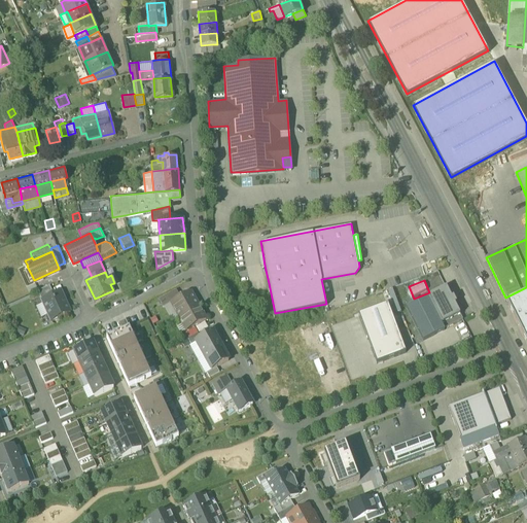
[(38,288),(42,298),(55,292),(49,283),(38,288)]
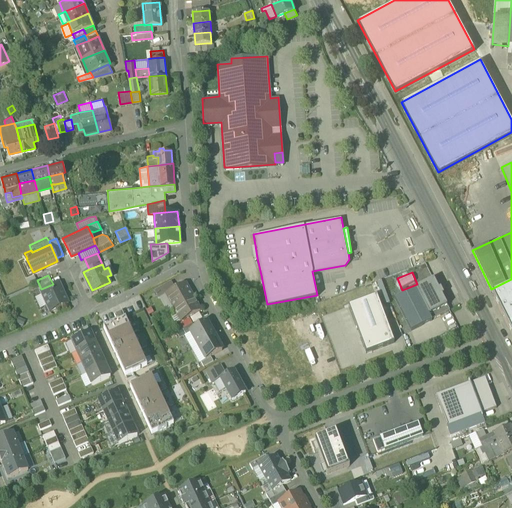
[(438,287),(433,277),(415,286),(429,312),(447,303),(442,293),(443,292),(440,286),(438,287)]
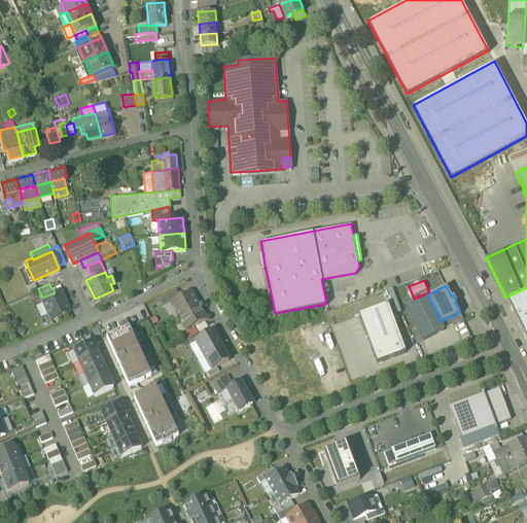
[(526,287),(505,298),(526,343),(526,287)]
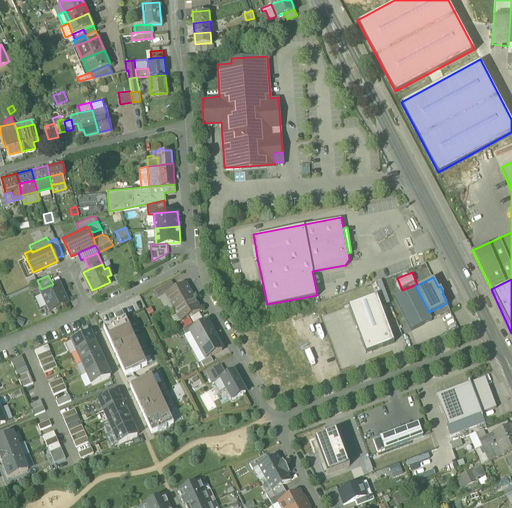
[(155,289),(159,296),(160,296),(166,292),(175,287),(171,280),(155,289)]
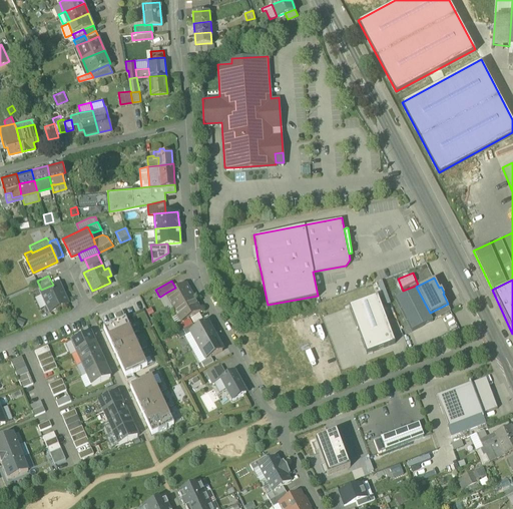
[(42,293),(50,310),(68,302),(59,282),(53,285),(41,290),(42,293)]
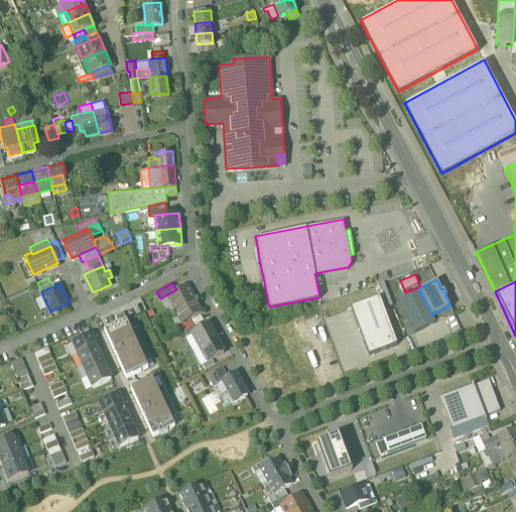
[(167,294),(175,308),(195,298),(186,284),(176,289),(167,294)]
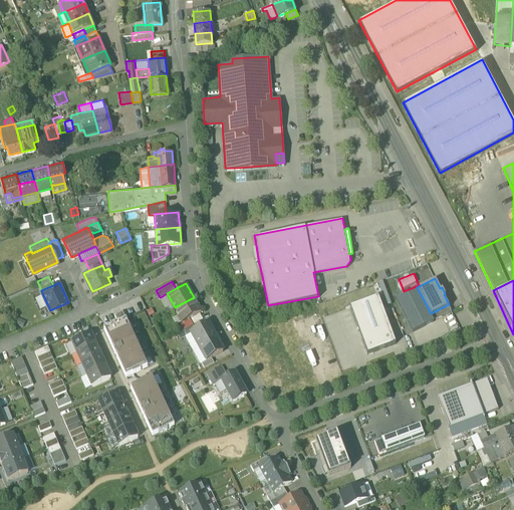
[(431,313),(417,287),(397,297),(413,329),(434,319),(431,313)]
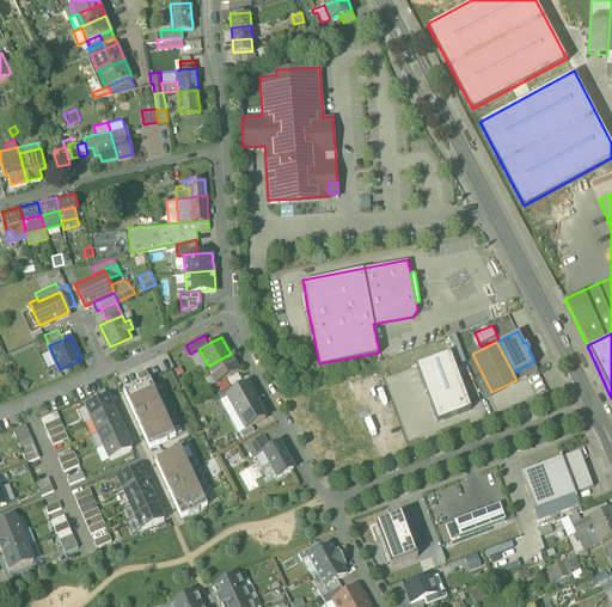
[(60,369),(50,349),(41,353),(50,373),(60,369)]
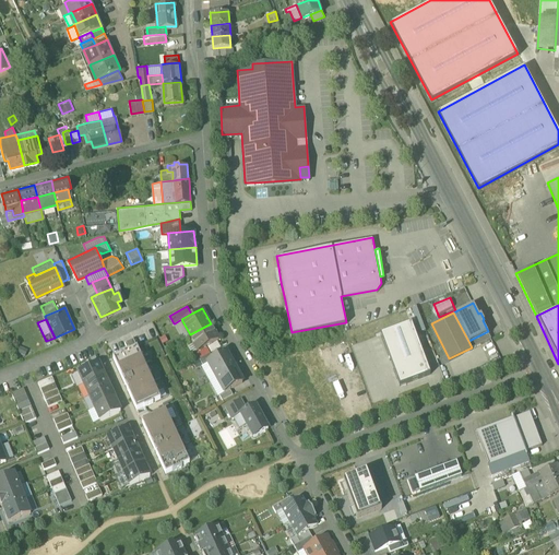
[(183,339),(190,334),(181,319),(175,323),(183,339)]
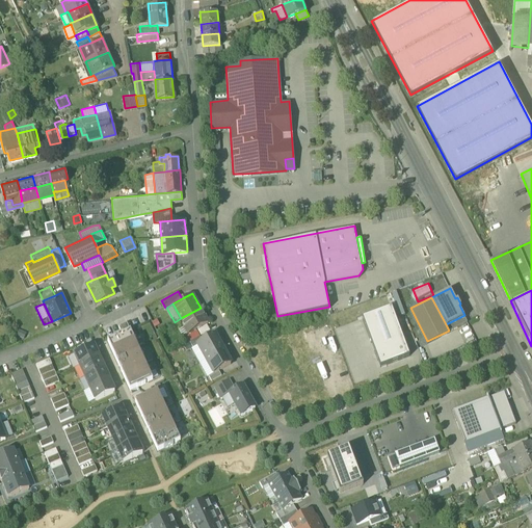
[(391,306),(362,316),(380,365),(409,353),(391,306)]
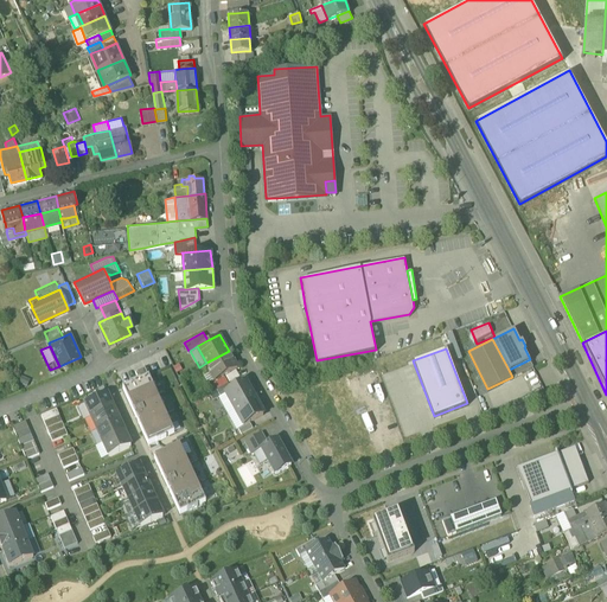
[(213,377),(215,378),(237,365),(229,351),(206,363),(209,367),(213,377)]
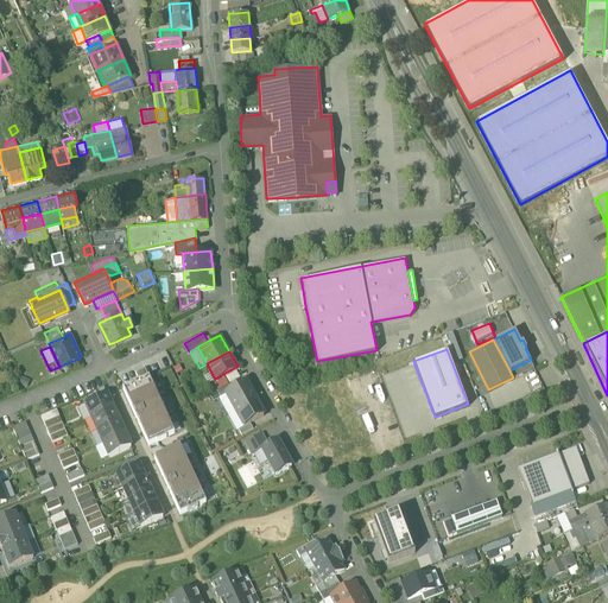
[(534,367),(531,360),(510,370),(513,378),(534,367)]
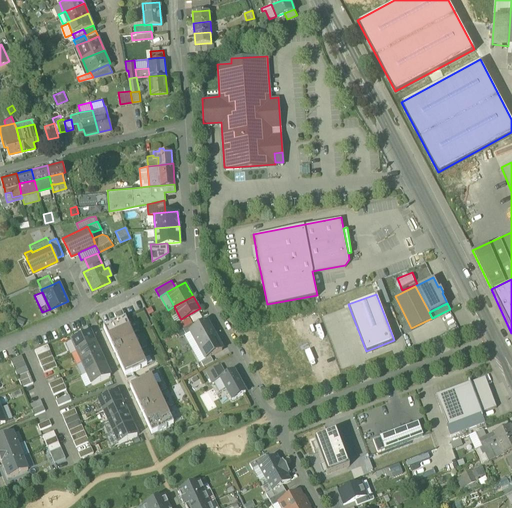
[(114,312),(117,318),(118,318),(125,315),(122,308),(114,312)]
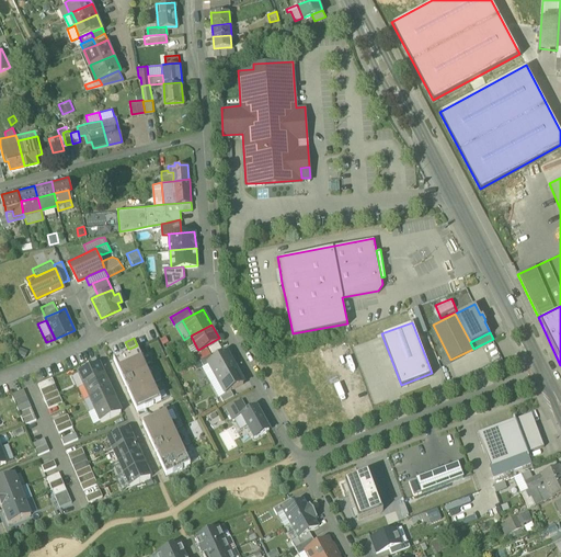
[(192,352),(197,349),(193,340),(187,343),(192,352)]
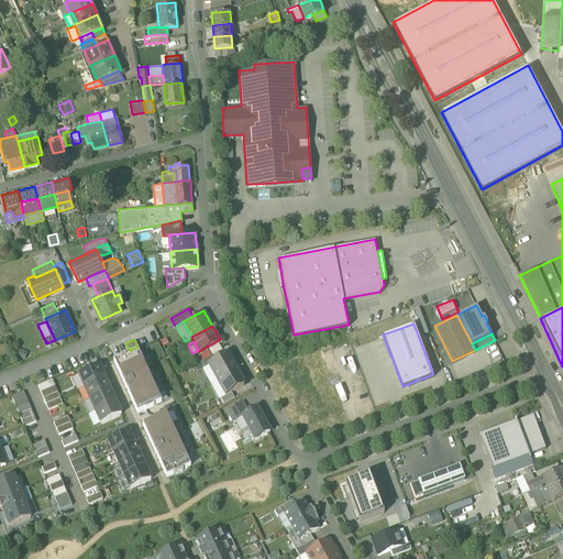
[(212,353),(222,348),(219,342),(209,347),(212,353)]
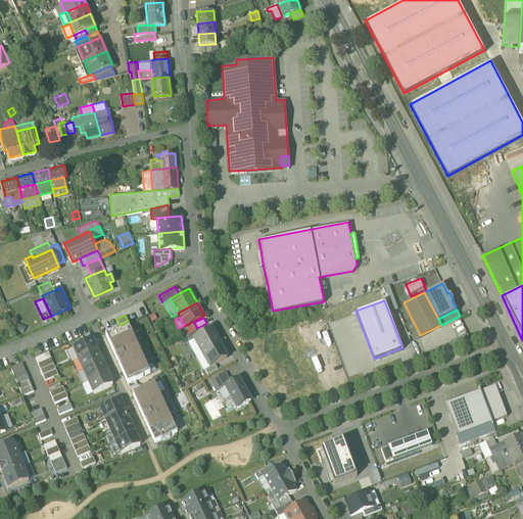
[(15,328),(24,331),(27,325),(18,321),(15,328)]
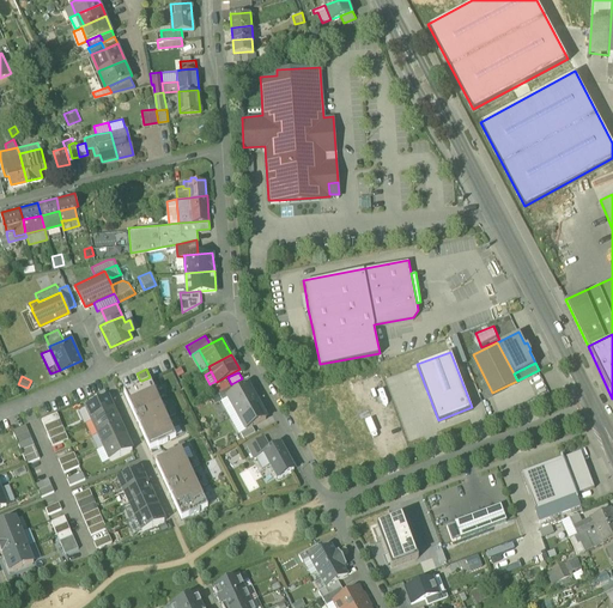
[(150,377),(141,381),(140,381),(132,385),(123,389),(150,447),(158,443),(168,439),(168,438),(176,435),(173,426),(168,417),(168,415),(164,408),(162,403),(163,403),(159,395),(158,395),(150,377)]
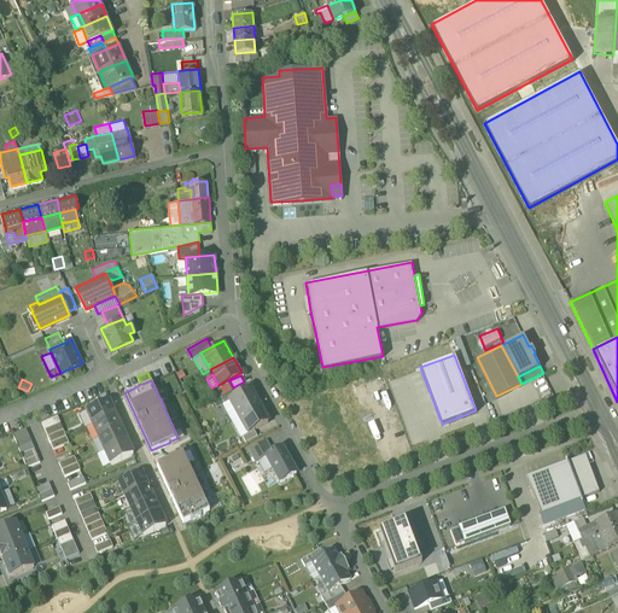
[(232,387),(228,381),(217,387),(221,393),(232,387)]
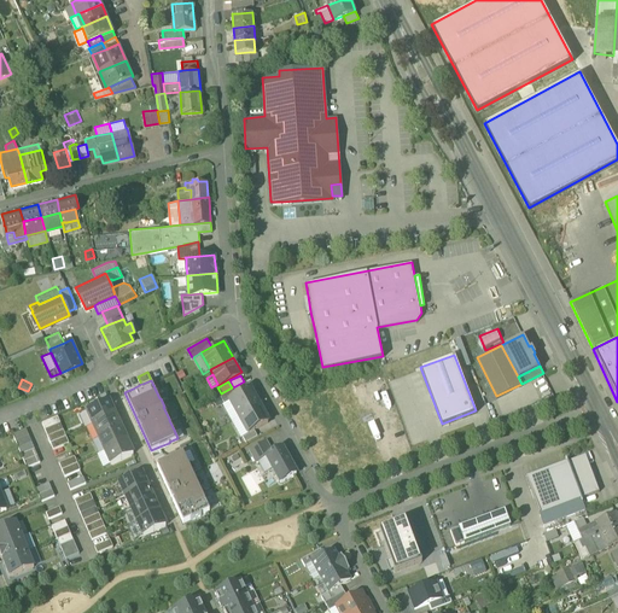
[(268,420),(258,403),(250,386),(229,398),(239,414),(248,431),(268,420)]
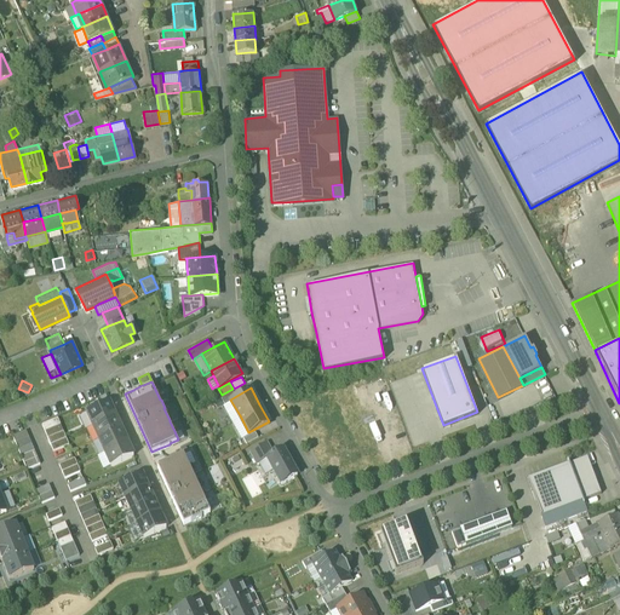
[(222,396),(225,402),(236,396),(233,390),(222,396)]
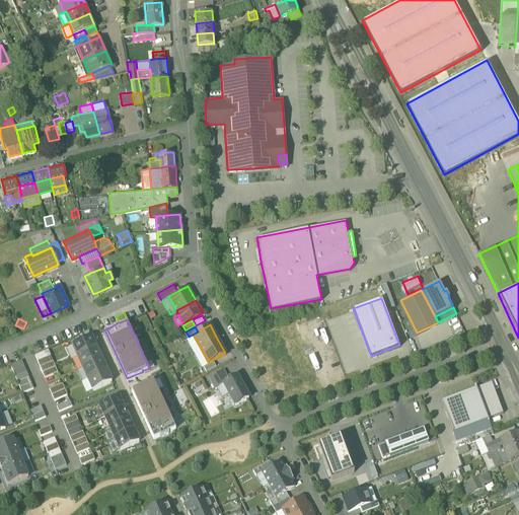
[(181,341),(187,338),(189,337),(186,332),(178,335),(181,341)]
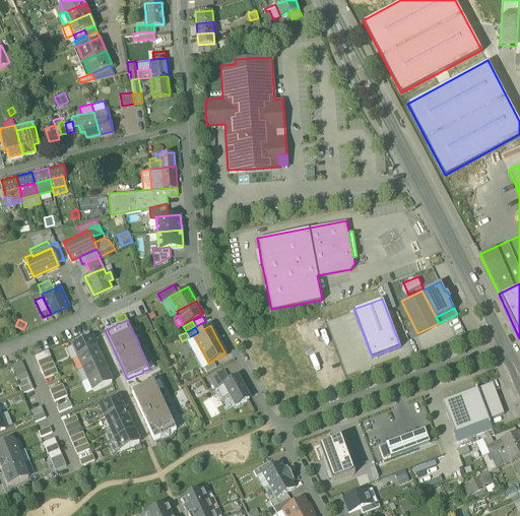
[(73,343),(78,355),(96,346),(91,335),(73,343)]
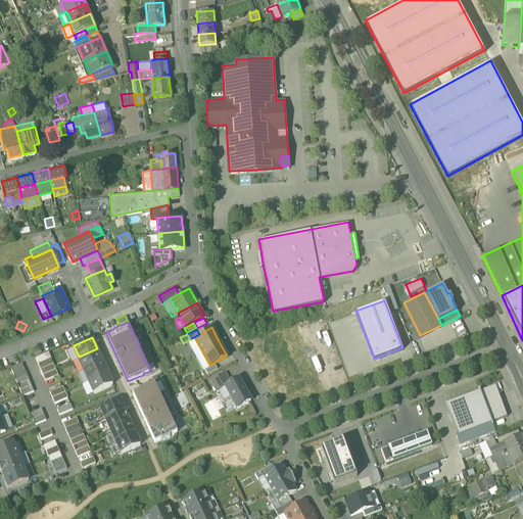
[(194,337),(190,339),(188,340),(196,355),(202,350),(194,337)]
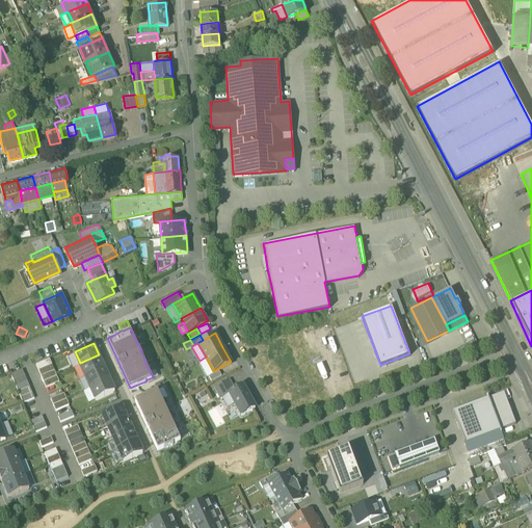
[(80,363),(75,351),(69,354),(74,366),(80,363)]
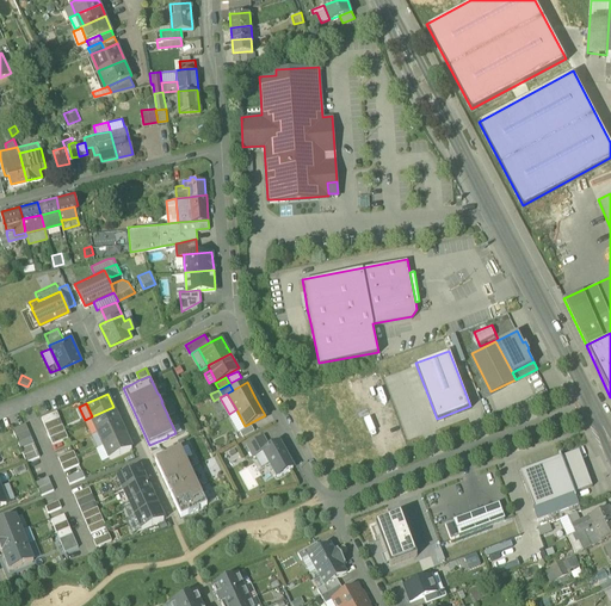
[(92,416),(98,430),(119,420),(113,407),(92,416)]
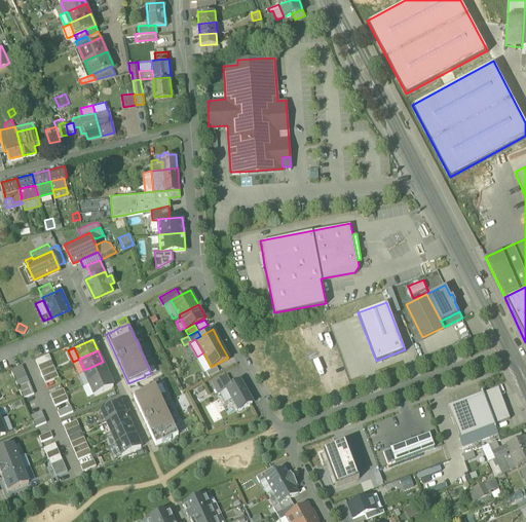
[(35,358),(38,364),(51,358),(48,352),(35,358)]
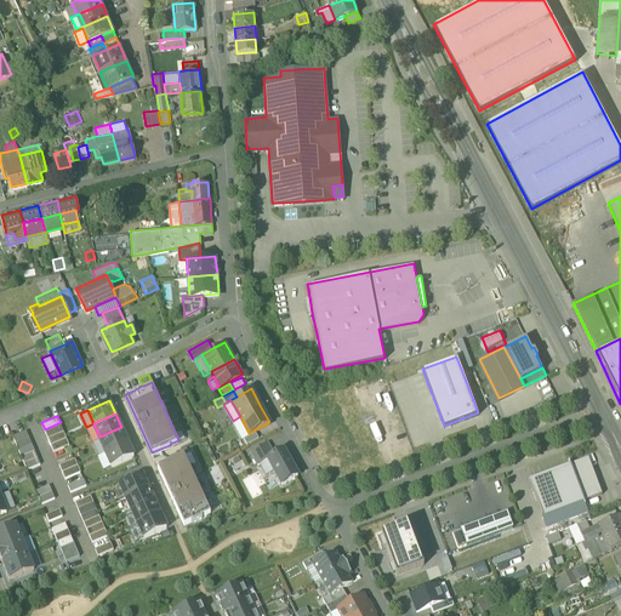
[(241,437),(244,437),(249,433),(240,416),(233,421),(241,437)]
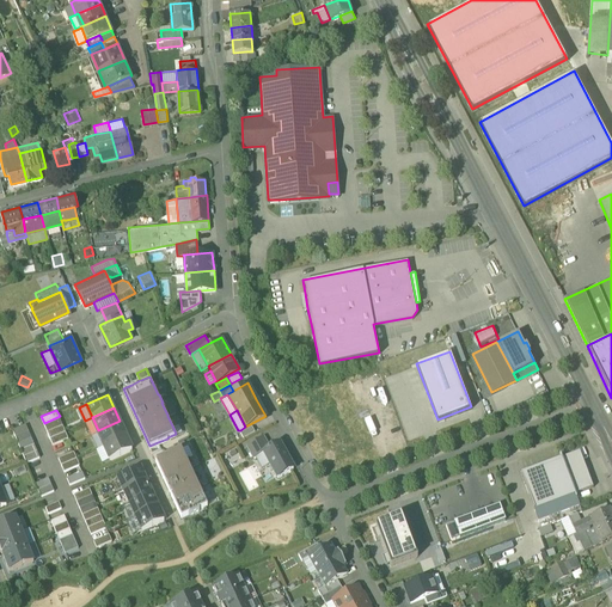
[(44,423),(47,430),(62,423),(60,416),(44,423)]
